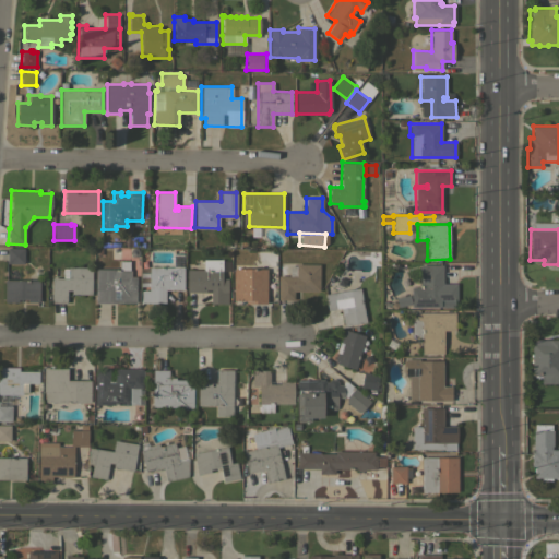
[(24,248),(23,263),(7,263),(7,248),(24,248)]
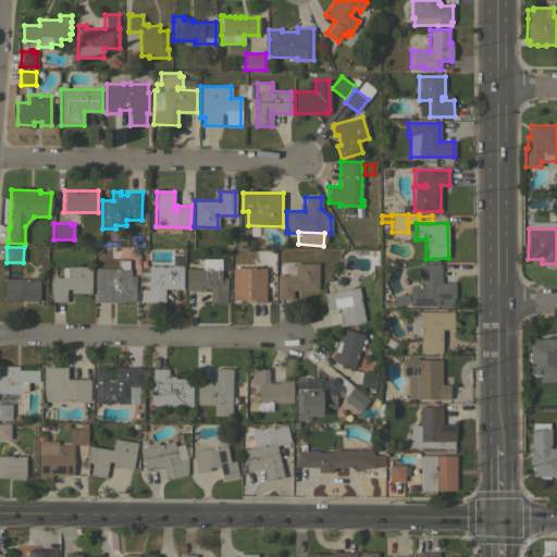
[(148,265),(172,267),(172,252),(182,252),(182,265),(183,265),(182,288),(169,288),(169,285),(165,285),(165,288),(164,288),(163,301),(140,301),(140,289),(148,289),(148,265)]
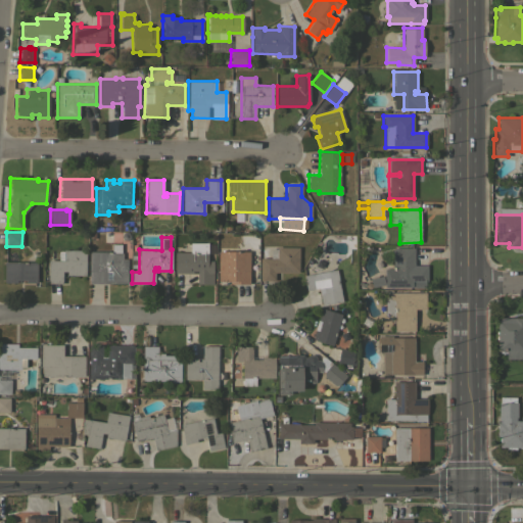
[(207,242),(207,260),(212,260),(212,271),(212,284),(196,284),(196,273),(175,273),(174,252),(189,252),(189,242),(207,242)]
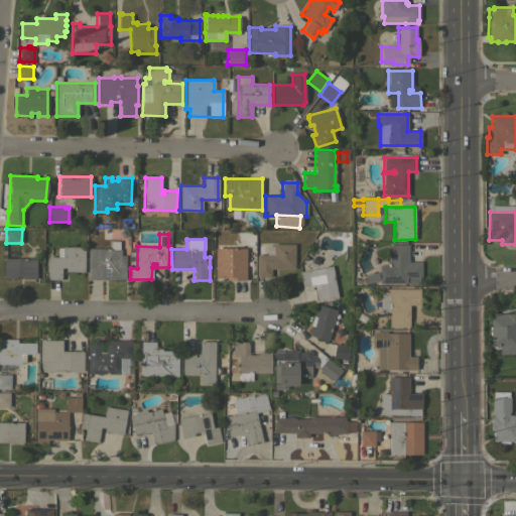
[(125,280),(87,279),(88,248),(110,248),(110,240),(119,241),(119,249),(120,249),(120,255),(125,255),(125,280)]
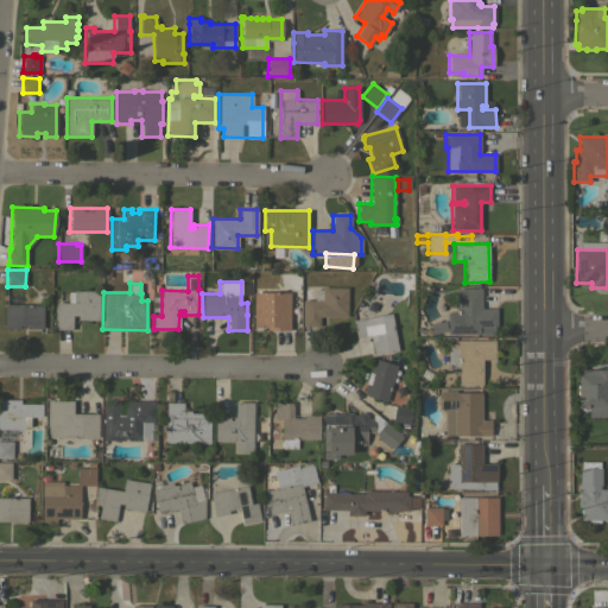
[(302,299),(314,299),(315,289),(321,289),(321,287),(347,287),(347,317),(318,316),(318,325),(302,325),(302,299)]
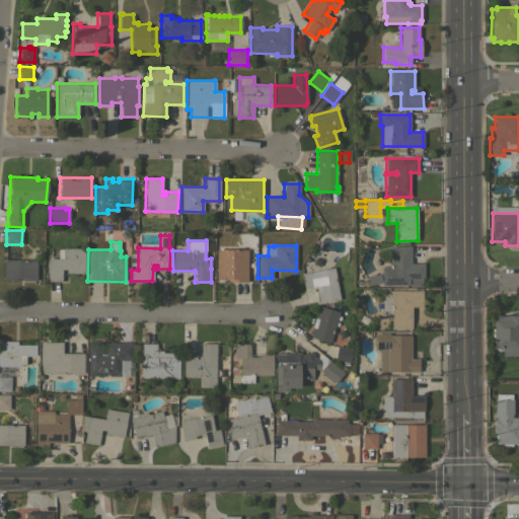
[(381,267),(390,267),(389,246),(411,246),(411,264),(424,264),(424,279),(411,279),(411,285),(381,285),(381,267)]
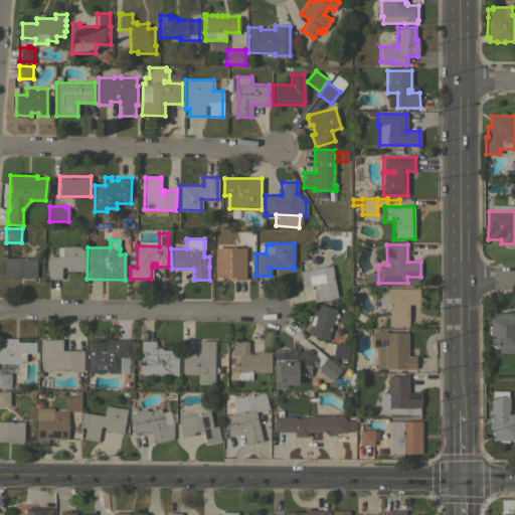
[(46,255),(57,255),(57,246),(61,246),(61,245),(83,245),(83,271),(65,271),(65,267),(61,267),(61,279),(47,279),(47,276),(46,276),(46,255)]
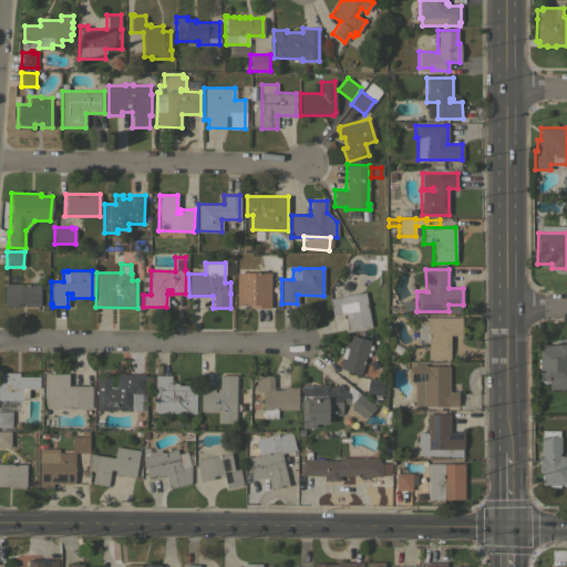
[(269,307),(248,307),(248,305),(236,305),(236,272),(270,272),(269,307)]
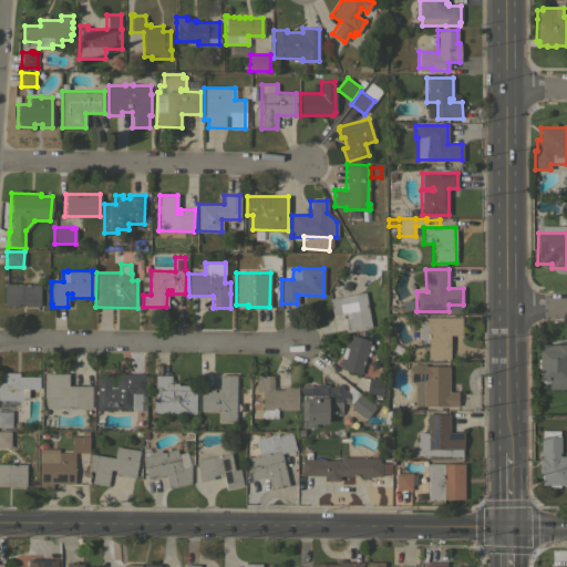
[(40,284),(39,306),(27,306),(28,303),(18,303),(18,306),(3,306),(3,284),(40,284)]
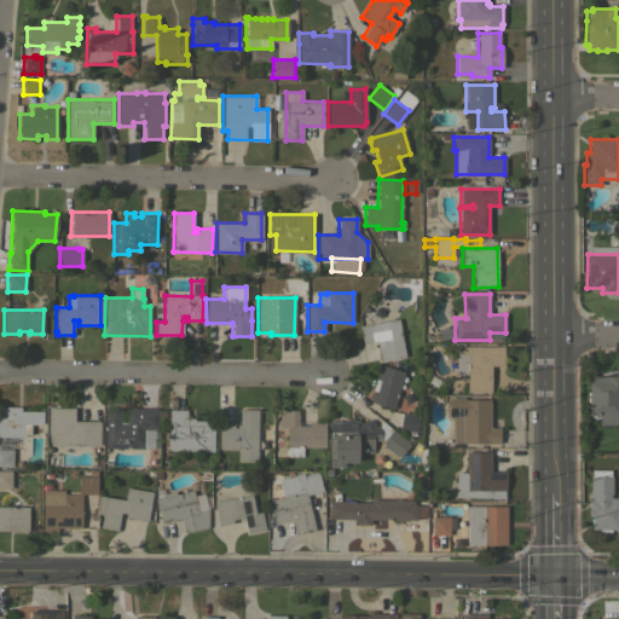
[(381,362),(377,341),(363,343),(359,325),(398,318),(405,357),(381,362)]
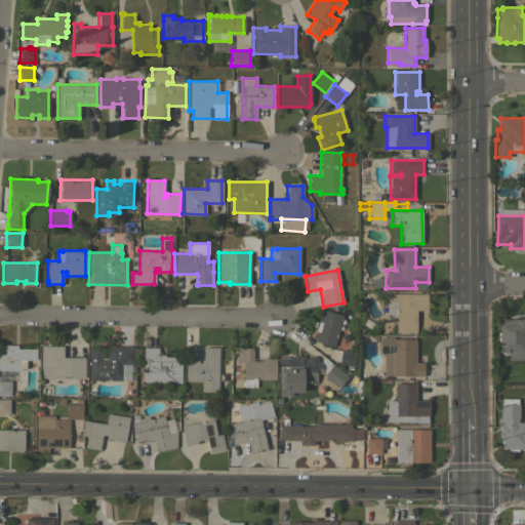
[(370,281),(382,278),(385,285),(372,289),(370,281)]
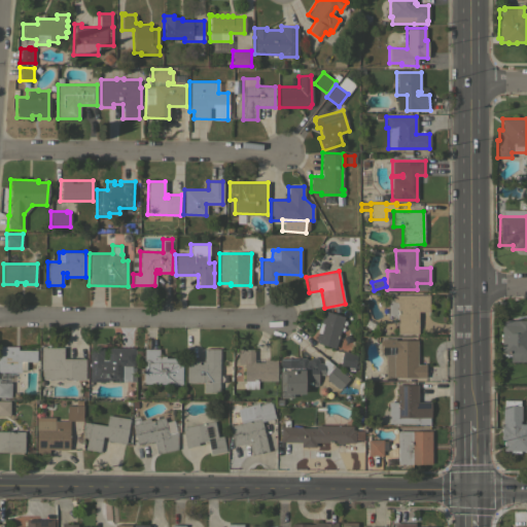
[(388,294),(429,294),(429,311),(418,311),(418,334),(396,334),(396,318),(395,318),(393,317),(389,315),(388,315),(388,294)]
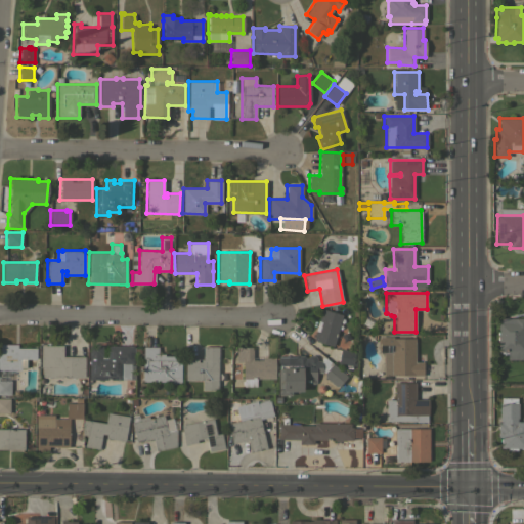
[(342,315),(333,346),(316,341),(313,339),(315,331),(318,332),(321,321),(318,320),(322,309),(342,315)]
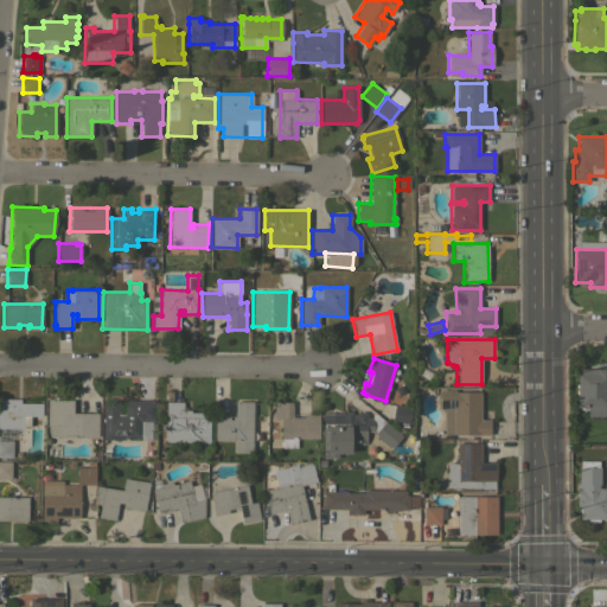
[(576,396),(575,396),(575,390),(576,390),(576,387),(575,387),(575,384),(576,384),(576,369),(606,369),(606,415),(587,415),(587,408),(582,408),(582,409),(580,409),(580,408),(576,408),(576,396)]
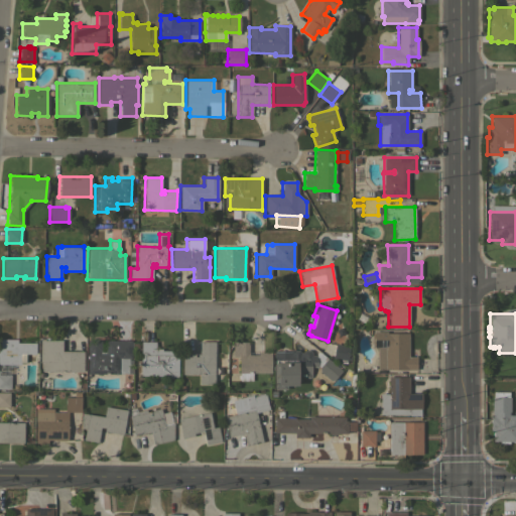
[(416,369),(403,369),(378,369),(378,347),(374,347),(374,332),(387,332),(387,333),(408,333),(408,357),(416,356),(416,369)]
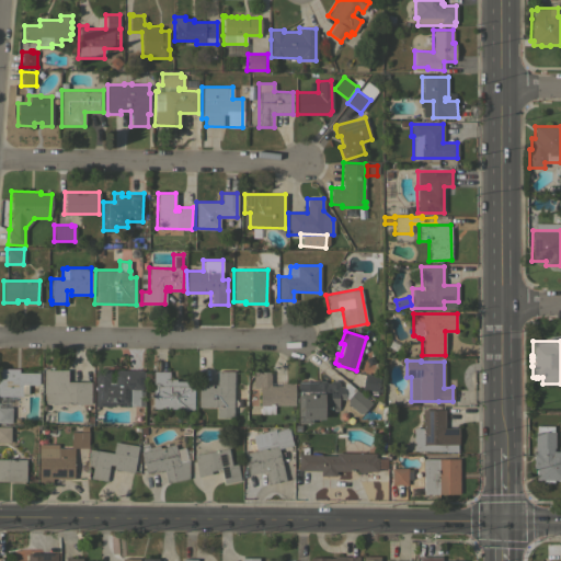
[(0,368),(19,368),(19,373),(38,373),(38,385),(27,385),(27,393),(21,393),(21,396),(0,396),(0,368)]
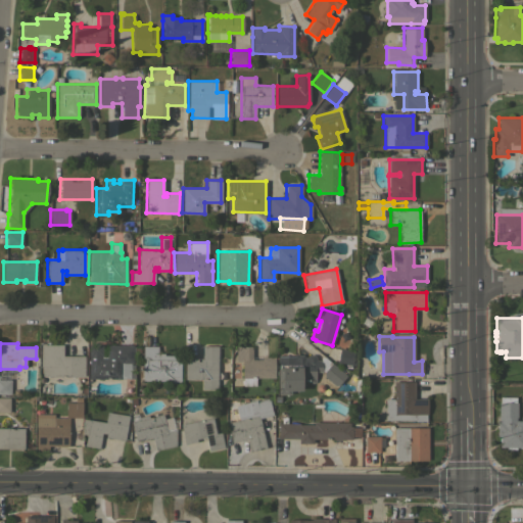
[(40,344),(62,344),(62,355),(84,355),(84,376),(42,376),(42,366),(40,366),(40,344)]
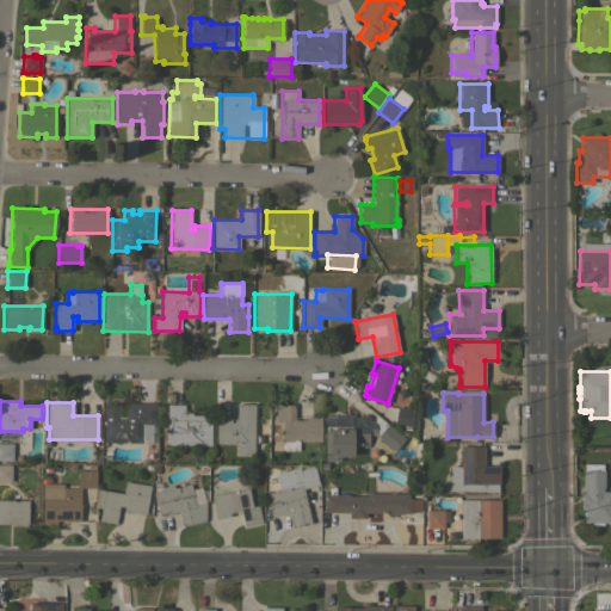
[(104,415),(103,415),(103,402),(119,402),(119,415),(124,415),(124,402),(155,402),(155,405),(156,405),(156,424),(153,424),(152,442),(141,442),(104,442),(104,415)]
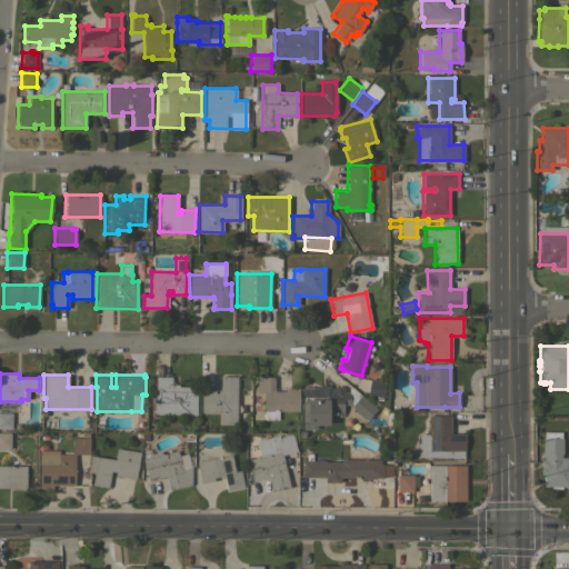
[(201,390),(219,390),(220,376),(237,376),(236,423),(219,423),(219,412),(201,412),(201,390)]
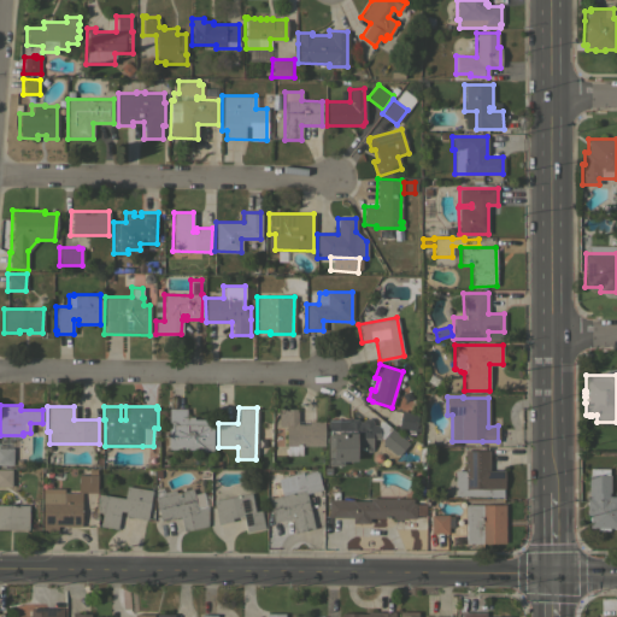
[(186,409),(186,417),(193,417),(193,419),(212,419),(212,453),(199,453),(199,450),(168,450),(168,409),(186,409)]
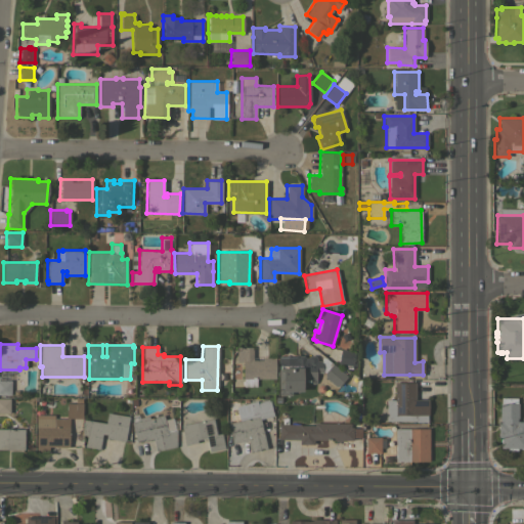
[(236,347),(252,347),(252,357),(274,357),(275,379),(256,379),(256,386),(244,386),(243,379),(242,379),(242,362),(236,362),(236,347)]
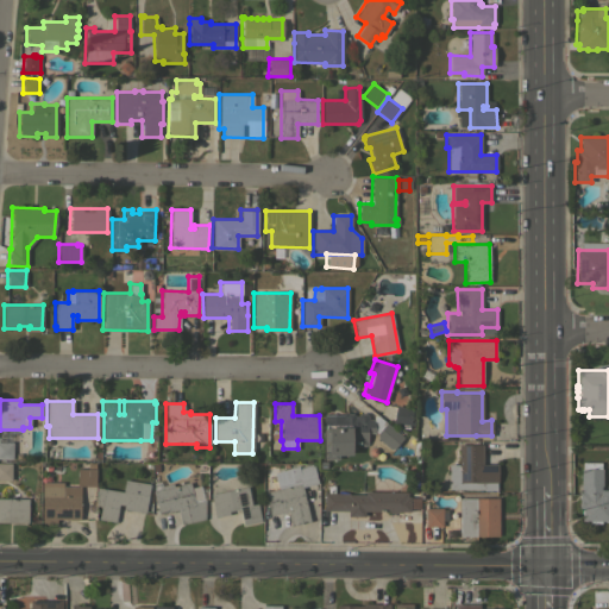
[(412,407),(408,426),(391,422),(394,405),(412,407)]
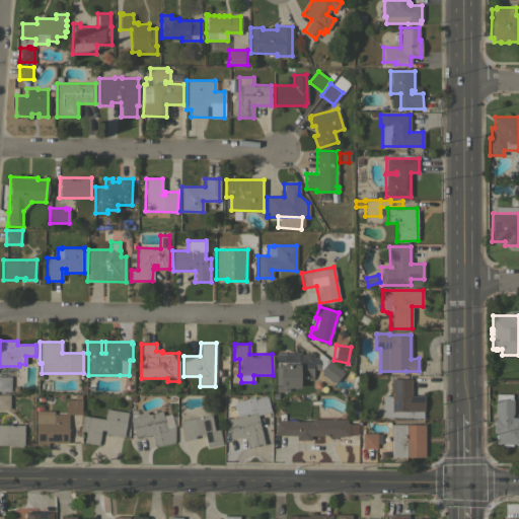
[(312,369),(312,378),(299,378),(299,387),(288,387),(288,391),(276,391),(275,354),(293,353),(293,357),(303,357),(303,354),(304,353),(311,353),(313,354),(313,357),(317,357),(317,356),(318,355),(322,354),(344,372),(334,384),(327,378),(326,380),(324,381),(322,381),(320,379),(321,376),(323,375),(321,373),(321,369),(318,368),(318,369),(312,369)]
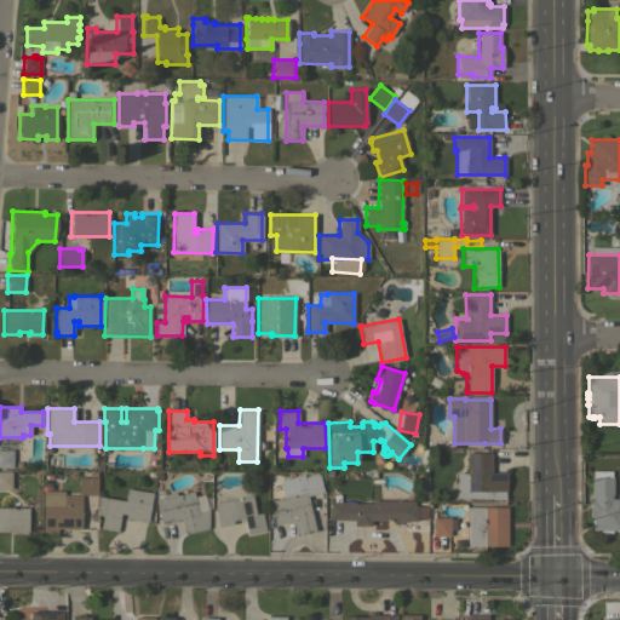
[(0,449),(12,449),(12,468),(0,466),(0,449)]
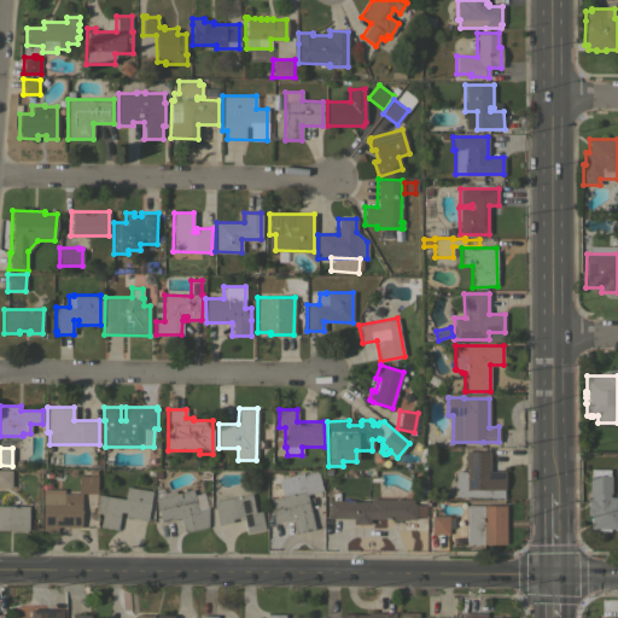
[(455,471),(465,471),(465,450),(490,450),(490,471),(505,471),(505,489),(503,489),(503,497),(491,497),(491,496),(455,496),(455,471)]
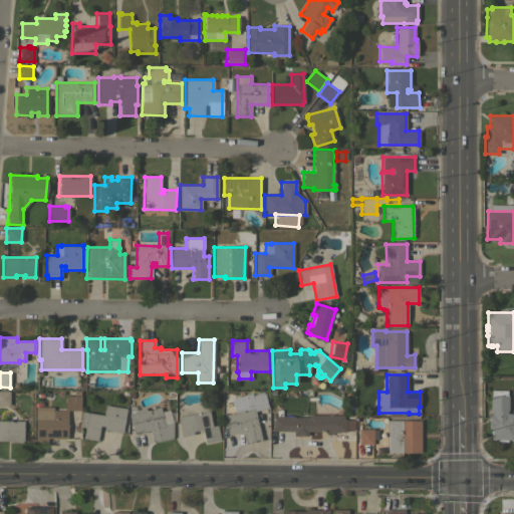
[(513,440),(507,440),(507,442),(497,442),(497,440),(491,440),(491,429),(488,429),(488,416),(490,416),(490,396),(491,396),(491,390),(507,391),(507,396),(508,396),(508,410),(507,410),(507,413),(513,413),(513,440)]
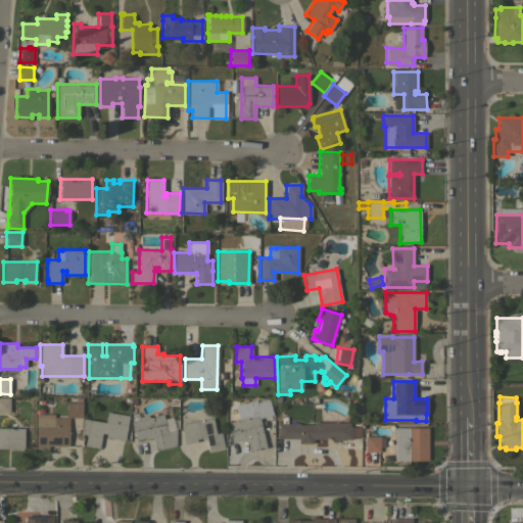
[(0,397),(9,397),(9,412),(0,412),(0,397)]
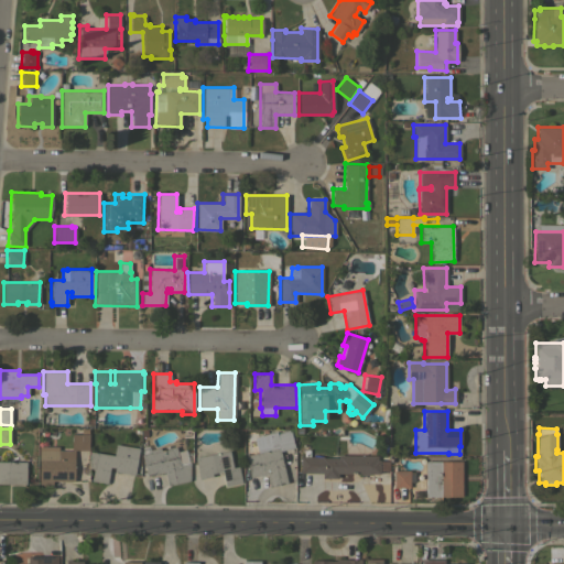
[(245,455),(260,452),(257,437),(269,434),(268,433),(275,431),(277,433),(289,430),(289,431),(292,430),(293,434),(291,434),(294,447),(279,451),(286,483),(269,487),(266,474),(250,477),(245,455)]
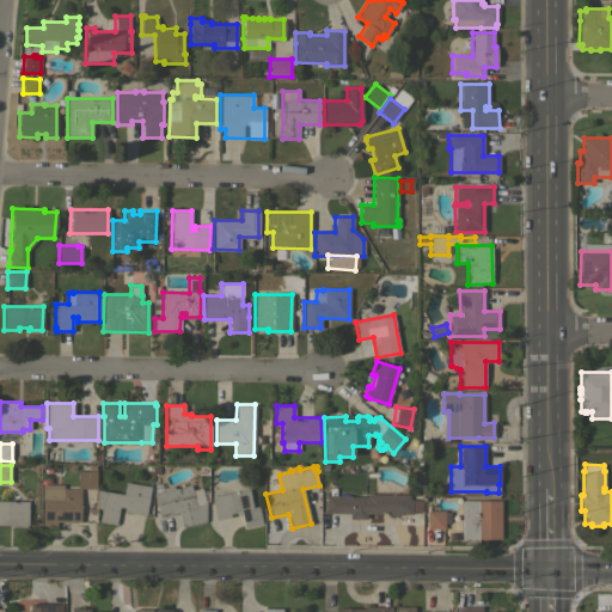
[(78,471),(96,471),(96,488),(77,488),(78,471)]
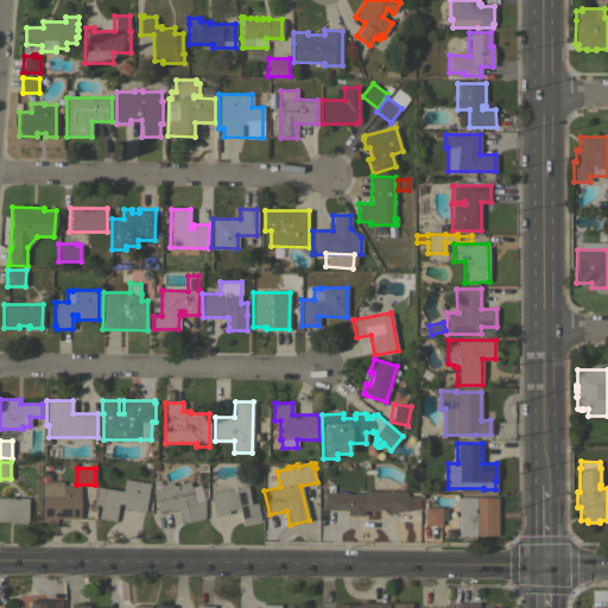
[(122,491),(124,479),(149,482),(144,512),(122,508),(122,504),(118,504),(115,521),(99,519),(101,505),(95,505),(95,486),(122,491)]
